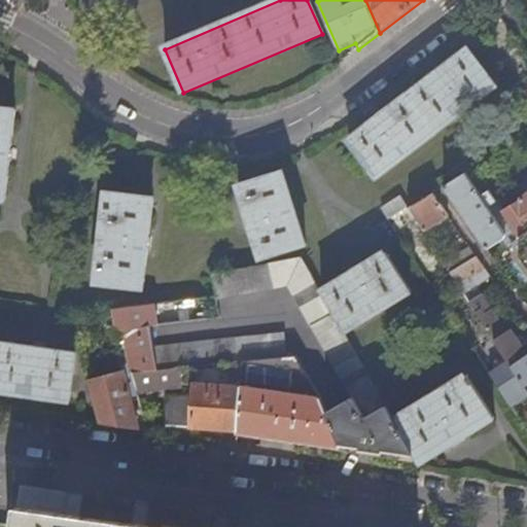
[(349,141),(378,178),(497,88),(468,50),(440,72),(380,117),(349,141)]
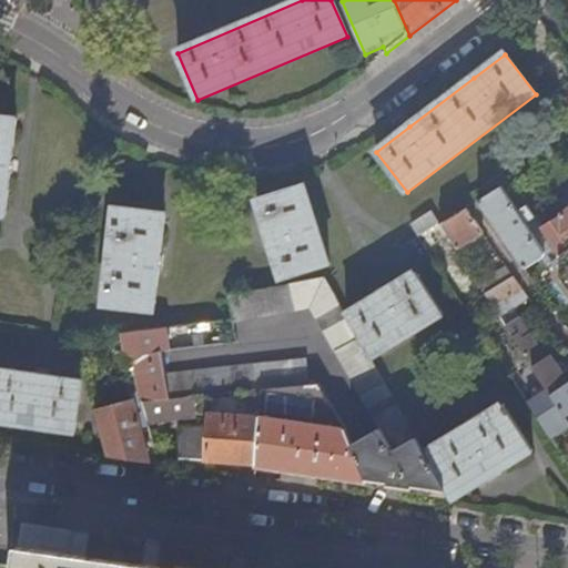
[(0,215),(6,216),(7,211),(18,123),(0,120),(0,215)]
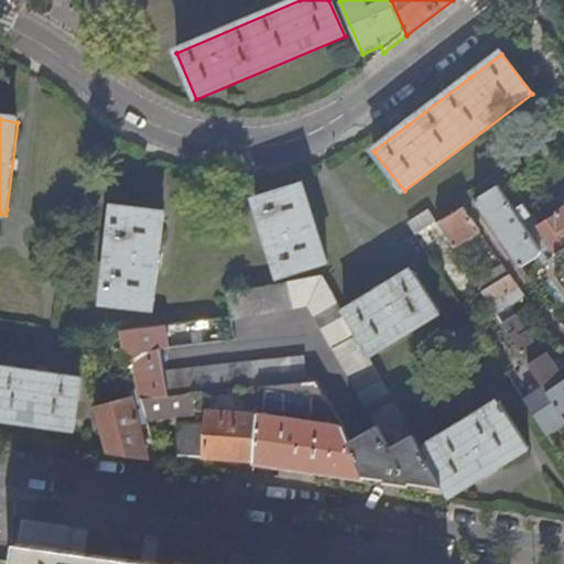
[(523,204),(509,180),(499,185),(514,209),(523,204)]
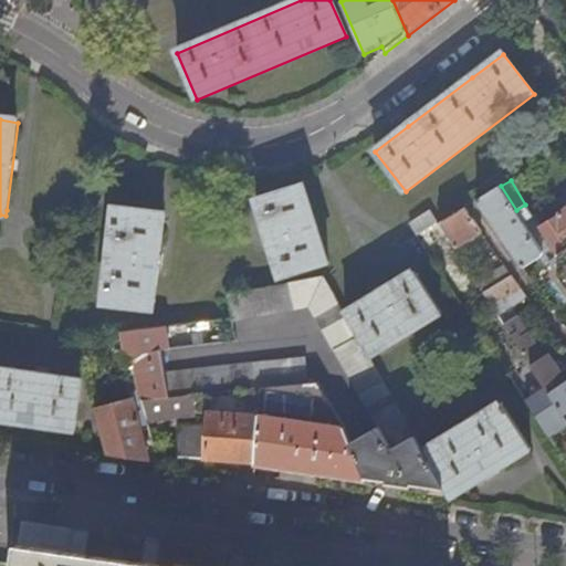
[(280,278),(328,263),(303,185),(255,199),(280,278)]
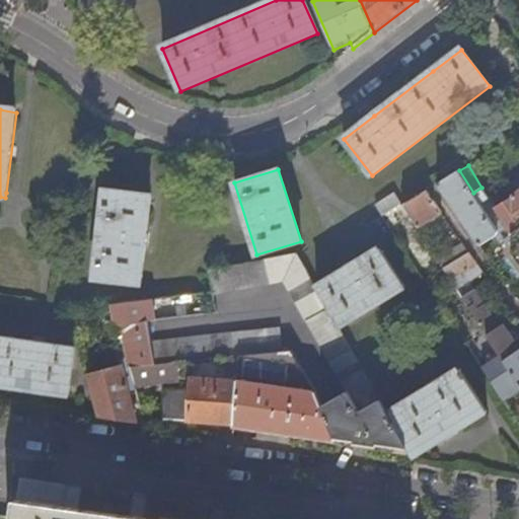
[(437,183),(479,245),(497,235),(498,228),(480,204),(489,199),(482,188),(473,193),(459,170),(437,183)]
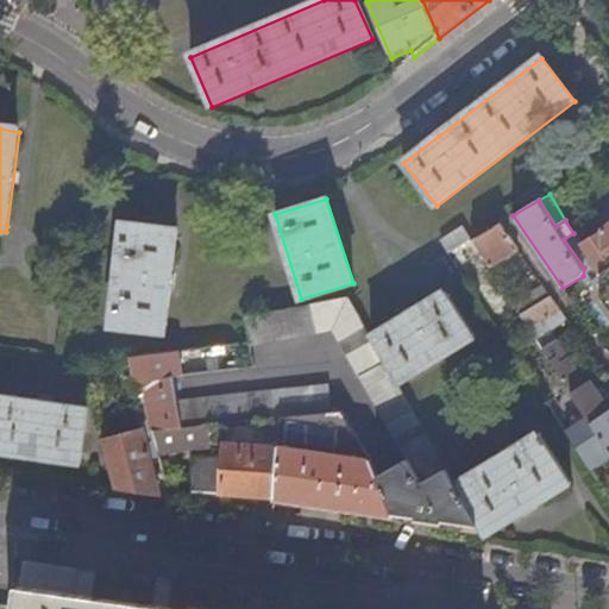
[(111,328),(164,334),(177,228),(121,223),(111,328)]
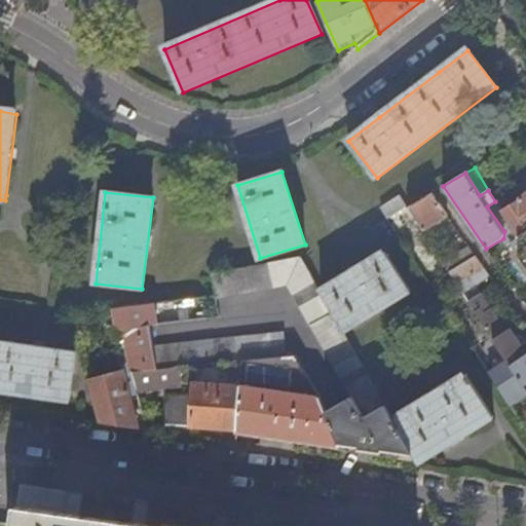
[(433,193),(409,208),(423,231),(448,216),(433,193)]
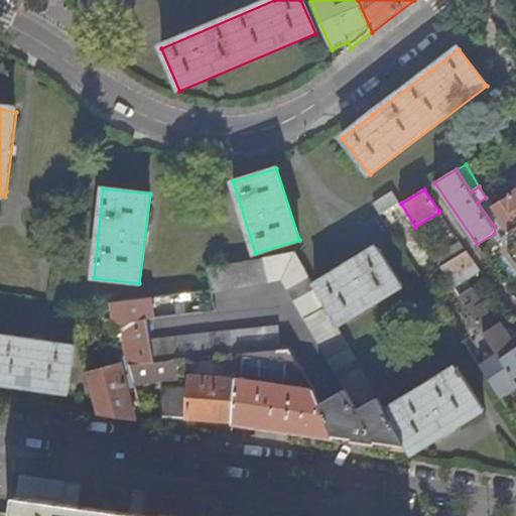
[(398,203),(392,192),(372,204),(379,215),(398,203)]
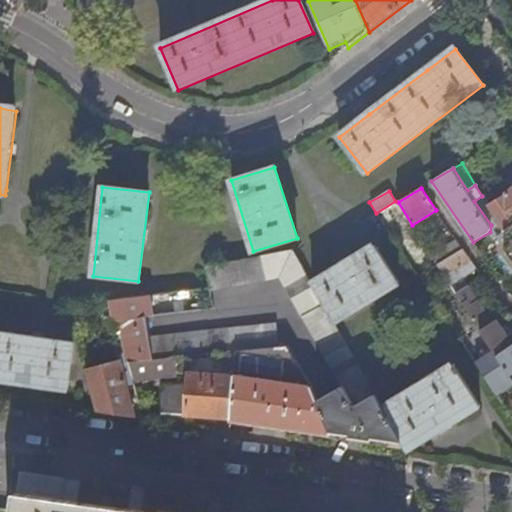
[(511,204),(506,196),(489,206),(482,196),(474,201),(491,225),(490,232),(495,239),(505,232),(511,242),(511,204)]
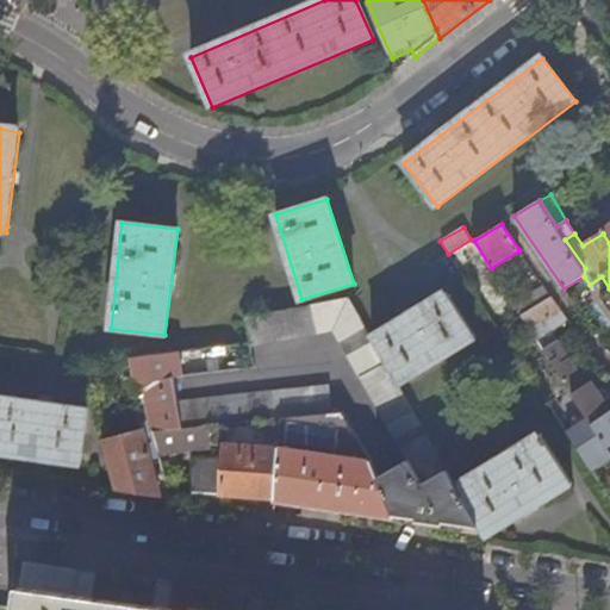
[(452,254),(466,277),(477,271),(462,248),(452,254)]
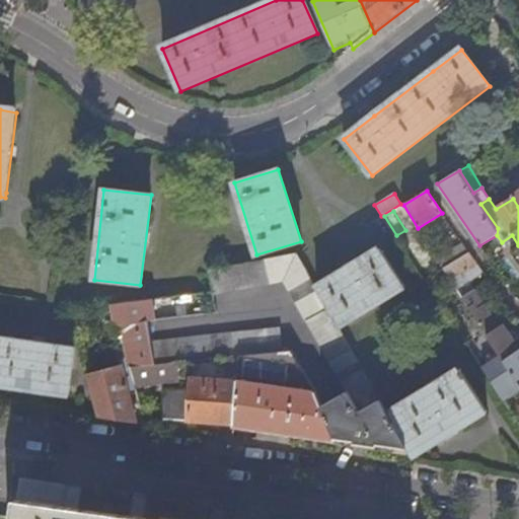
[(469,252),(463,242),(438,258),(445,269),(469,252)]
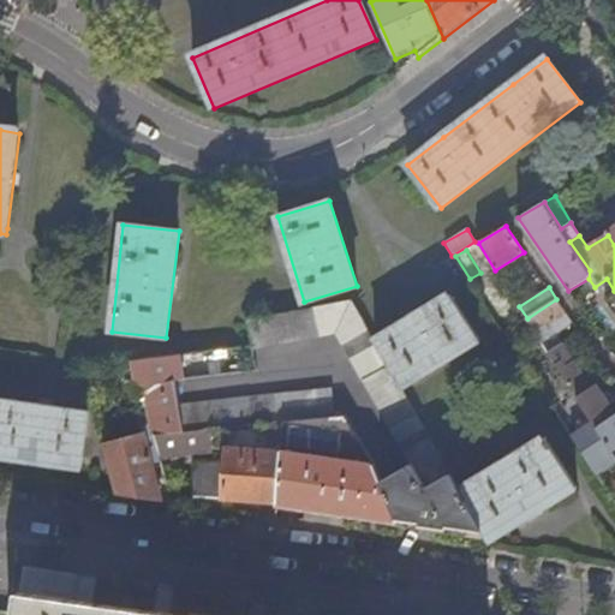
[(451,294),(375,341),(401,388),(481,340),(451,294)]
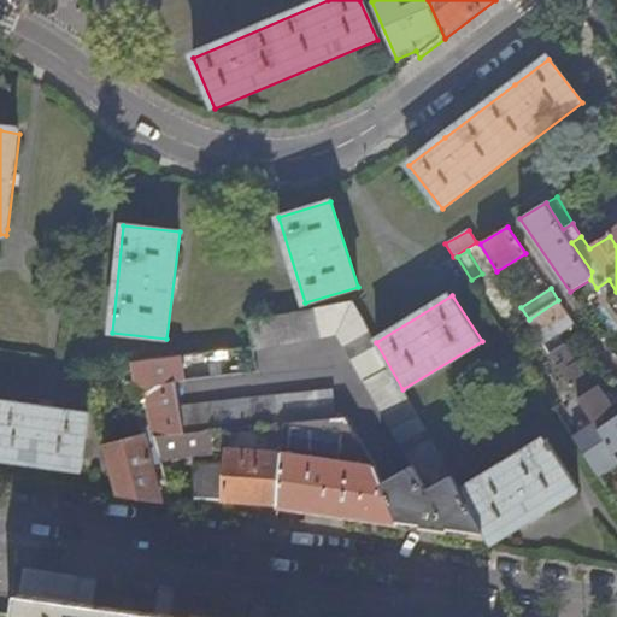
[(574,322),(558,300),(529,319),(535,330),(542,341),(551,336),(574,322)]
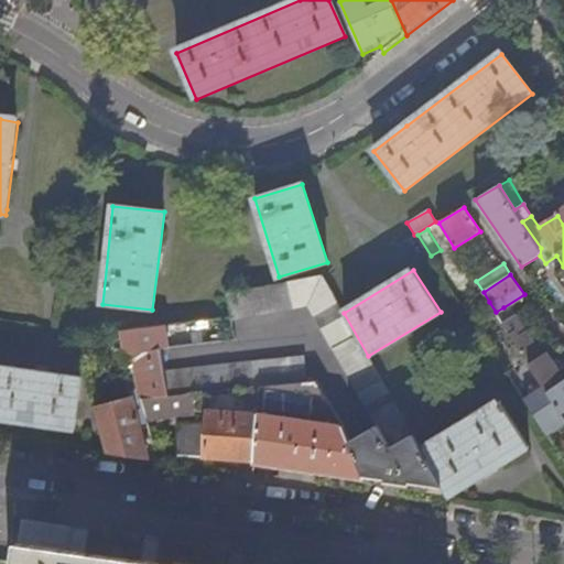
[(349,441),(366,479),(445,490),(421,448),(399,409),(368,356),(344,313),(323,277),(290,281),(227,291),(231,316),(308,305),(332,347),(377,426),(349,441)]
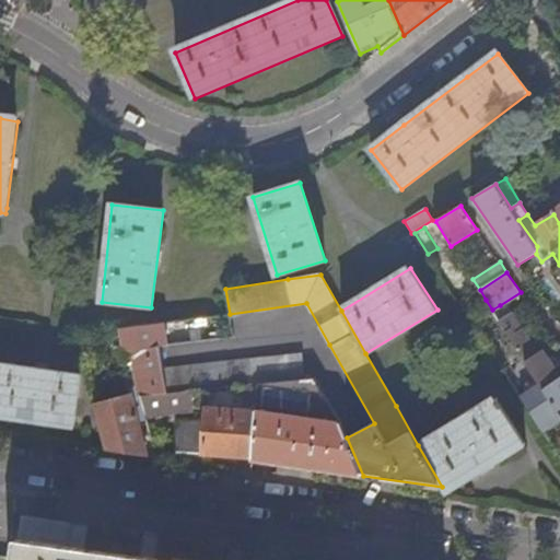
[(480,290),(471,295),(477,305),(486,300),(480,290)]
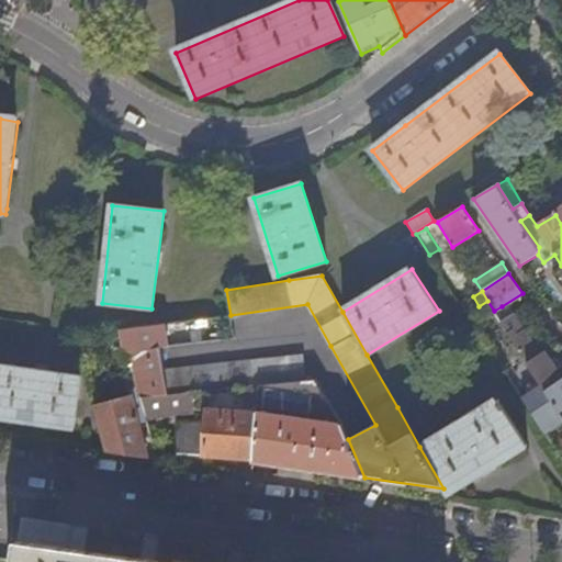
[(508,317),(502,306),(494,311),(502,322),(508,317)]
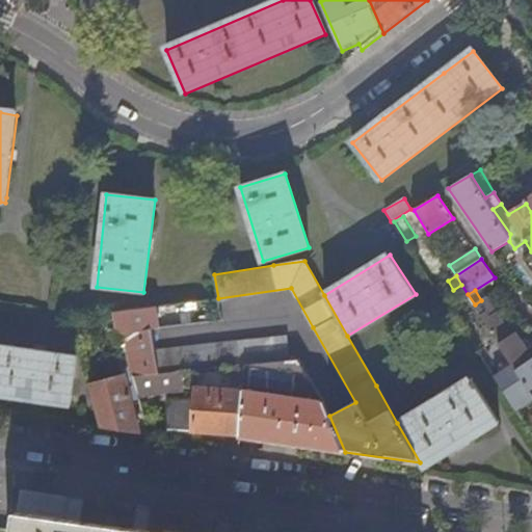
[(481,300),(475,304),(486,322),(490,318),(497,313),(486,297),(481,300)]
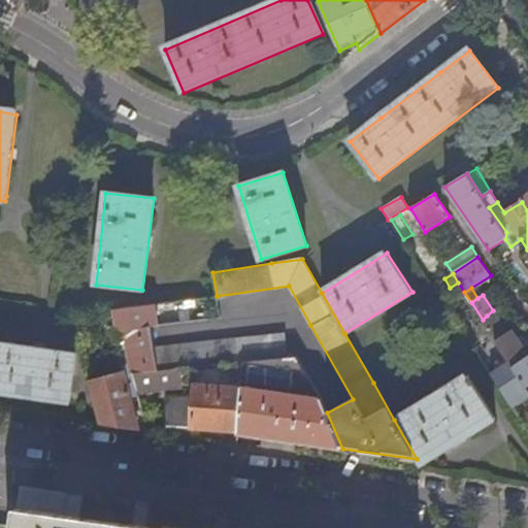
[(217,296),(167,303),(171,324),(220,316),(217,296)]
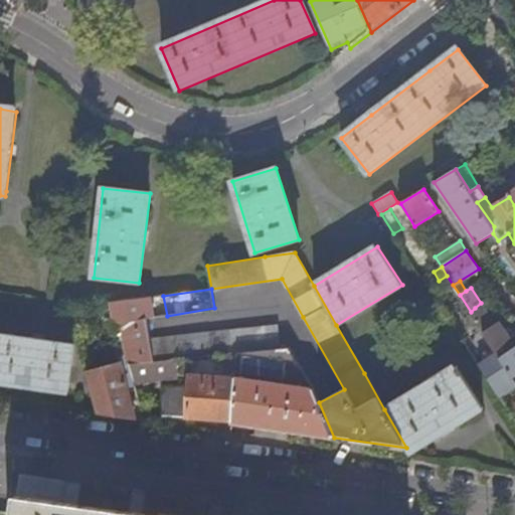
[(149,297),(112,302),(117,331),(124,331),(130,364),(154,361),(150,341),(146,319),(152,318),(149,297)]
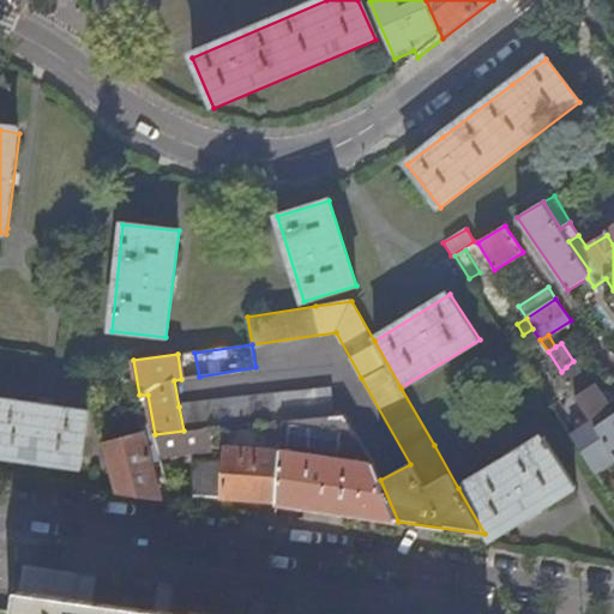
[(561,372),(597,427),(613,415),(613,411),(611,407),(602,395),(596,385),(591,387),(573,361),(566,367),(561,372)]
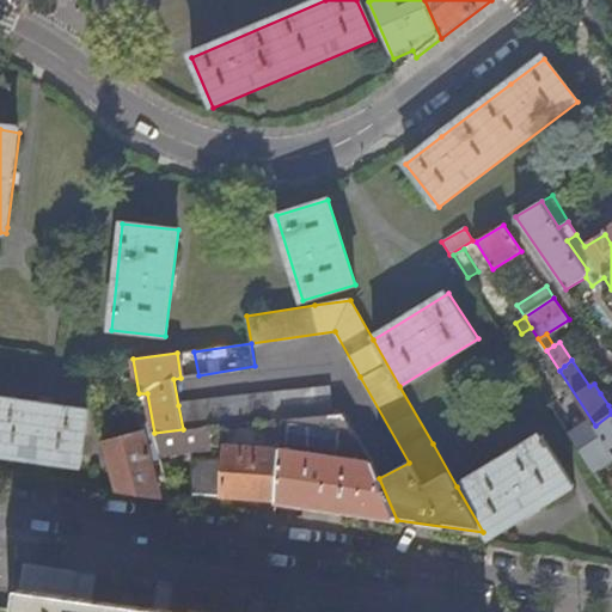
[(281,418),(338,414),(337,407),(332,407),(329,386),(178,405),(183,429),(209,427),(281,418)]
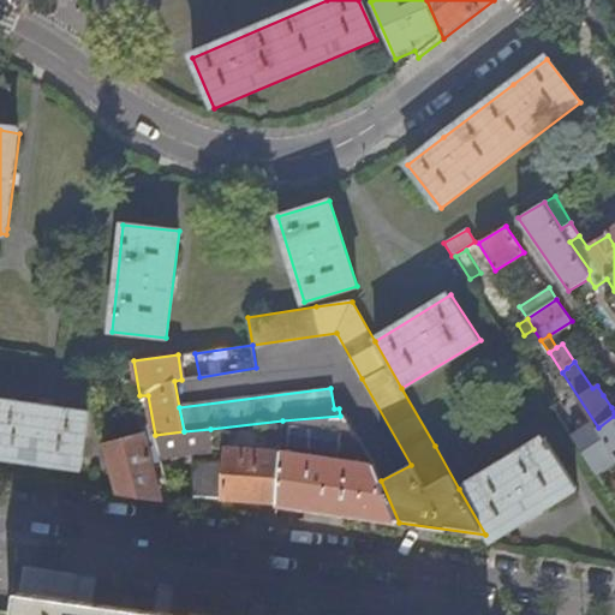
[(603,395),(611,407),(614,404),(614,400),(608,392),(603,395)]
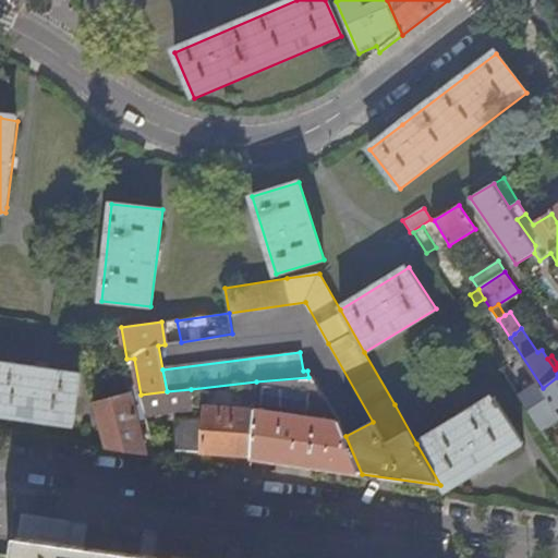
[(0,413),(73,424),(79,375),(0,363),(0,413)]
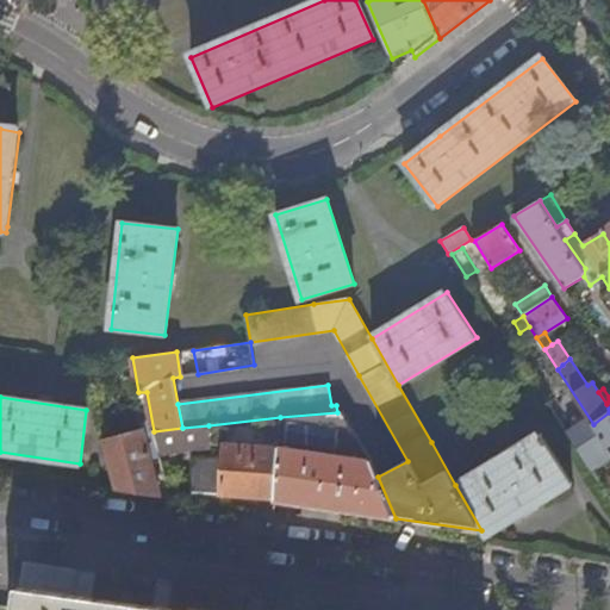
[(274,497),(274,500),(396,518),(378,477),(349,411),(337,412),(280,417),(278,449),(274,497)]
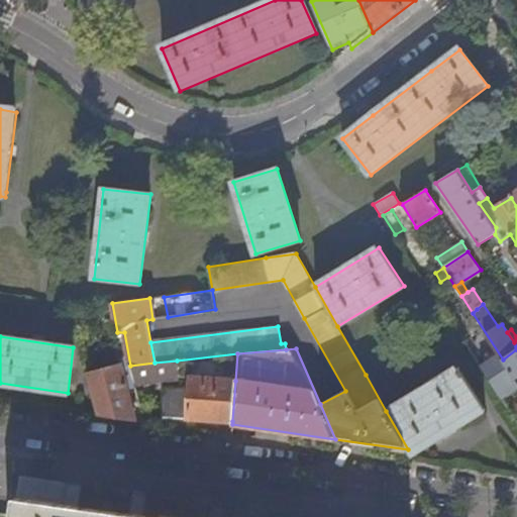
[(485,372),(497,391),(516,379),(516,378),(516,349),(503,359),(485,372)]
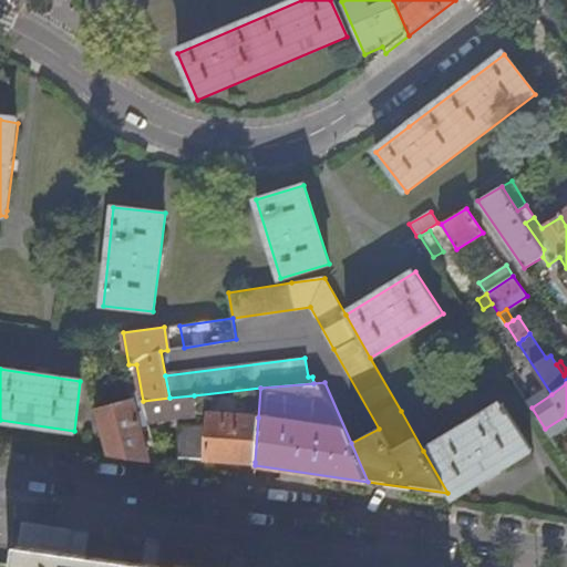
[(143,401),(148,422),(197,416),(194,395),(169,398),(143,401)]
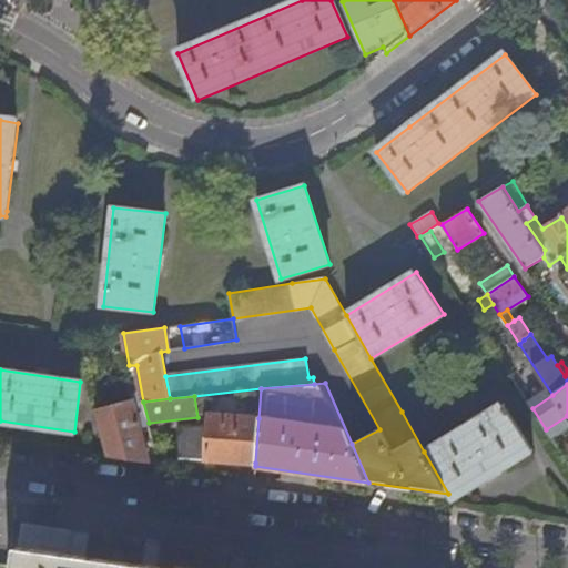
[(448,494),(452,499),(534,450),(504,405),(424,452),(448,494)]
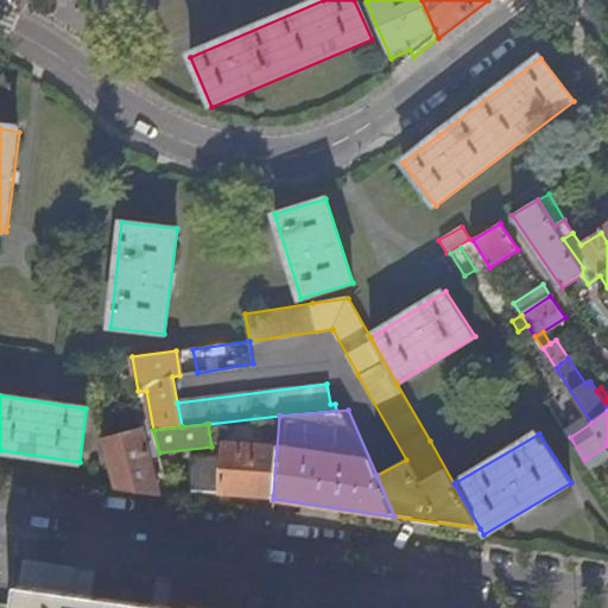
[(105,454),(114,488),(158,494),(145,443),(105,454)]
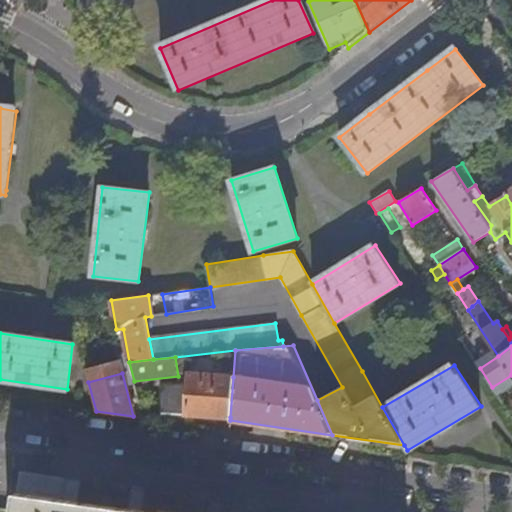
[(230,417),(233,377),(189,374),(188,386),(162,384),(161,413),(230,417)]
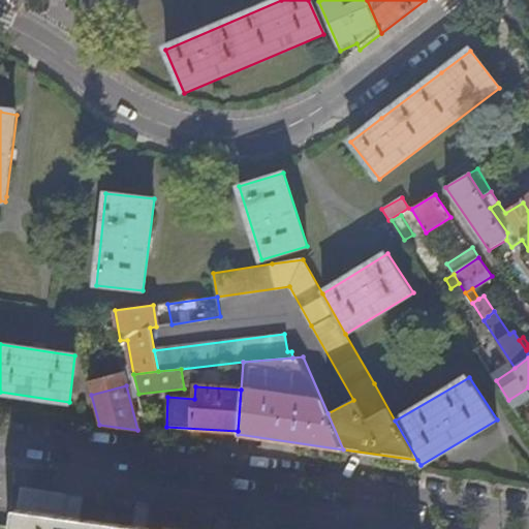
[(14,528),(0,526),(0,528),(145,528),(133,527),(82,520),(66,518),(68,507),(69,495),(22,488),(14,528)]
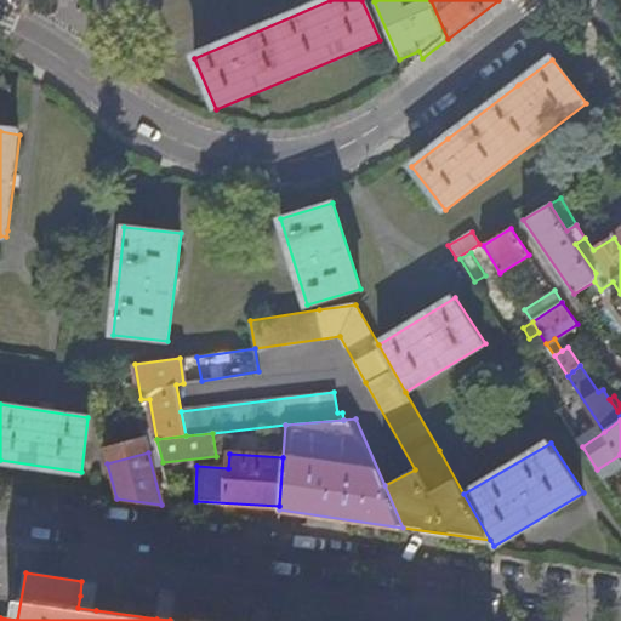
[(97,597),(80,596),(78,608),(96,610),(97,597)]
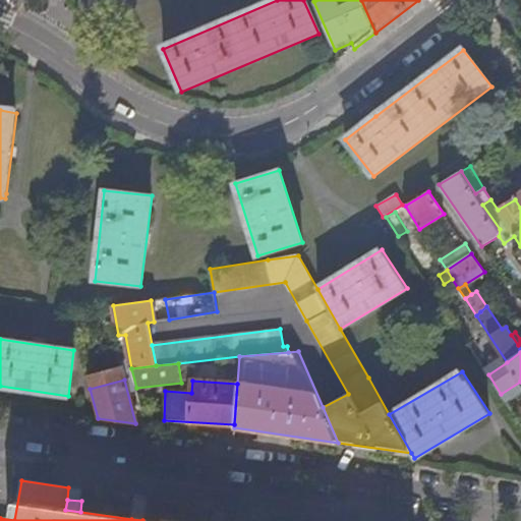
[(133,508),(131,519),(142,520),(146,520),(148,510),(133,508)]
